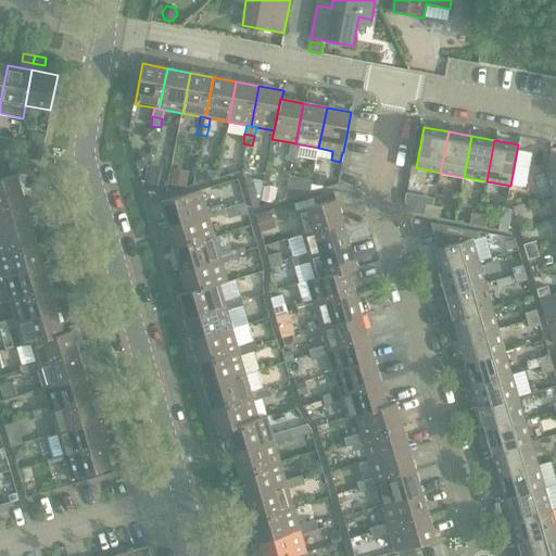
[(291,142),(289,151),(299,153),(300,144),(295,143),(291,142)]
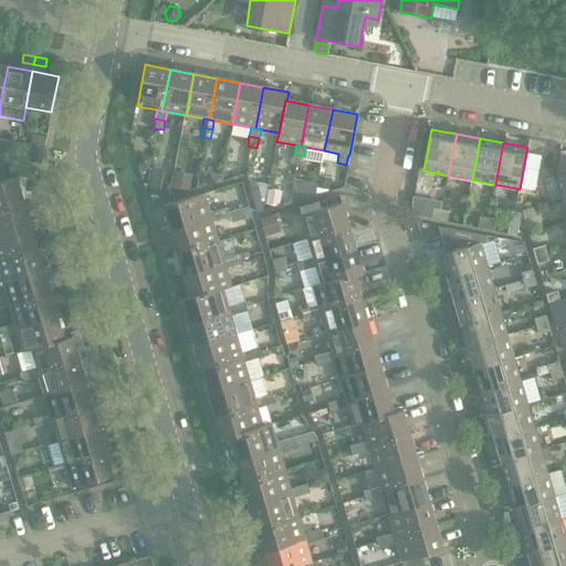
[(556,176),(563,199),(565,198),(565,149),(561,149),(556,176)]
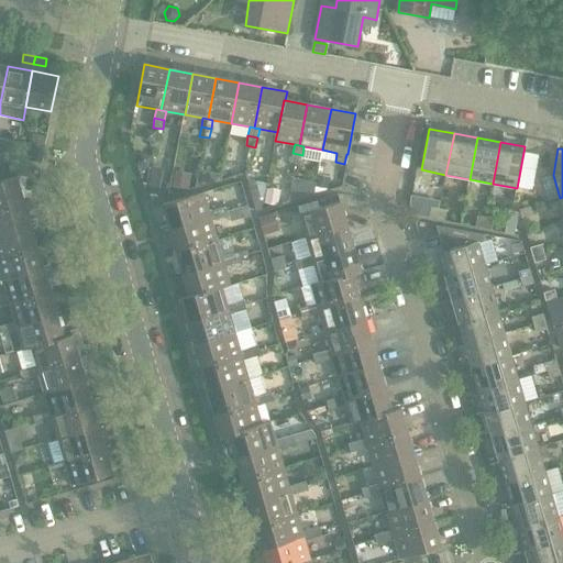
[(302,155),(293,153),(291,163),(300,164),(302,155)]
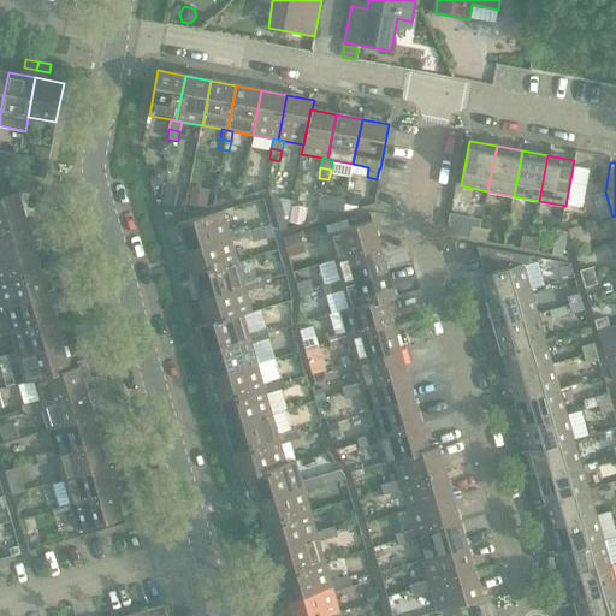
[(154,169),(150,179),(163,184),(166,172),(154,169)]
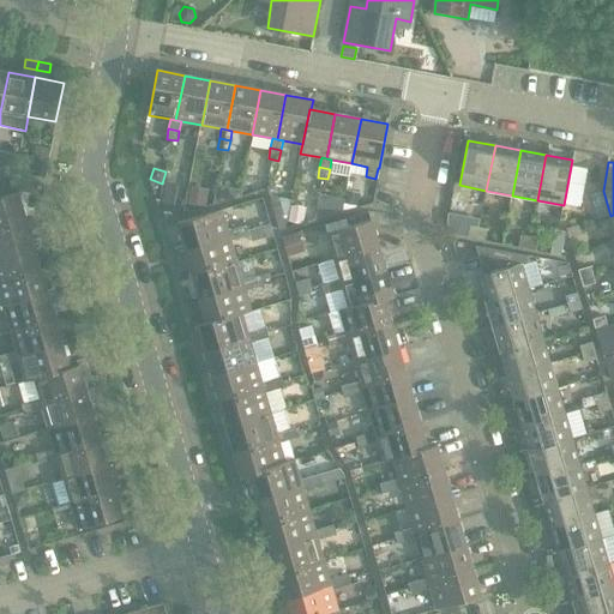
[(216,186),(212,205),(240,197),(241,191),(216,186)]
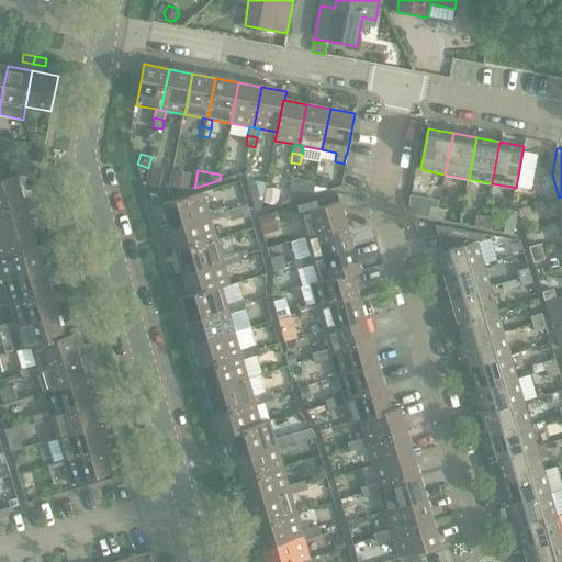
[(173,175),(171,187),(188,189),(190,178),(173,175)]
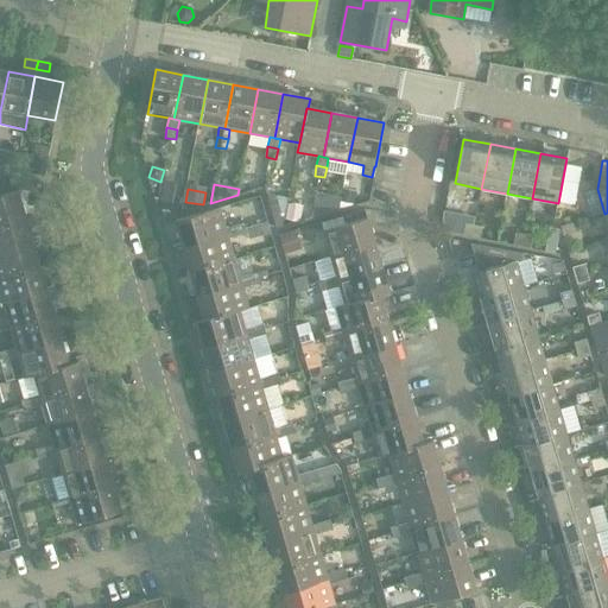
[(342,197),(341,202),(354,204),(356,191),(343,189),(342,197)]
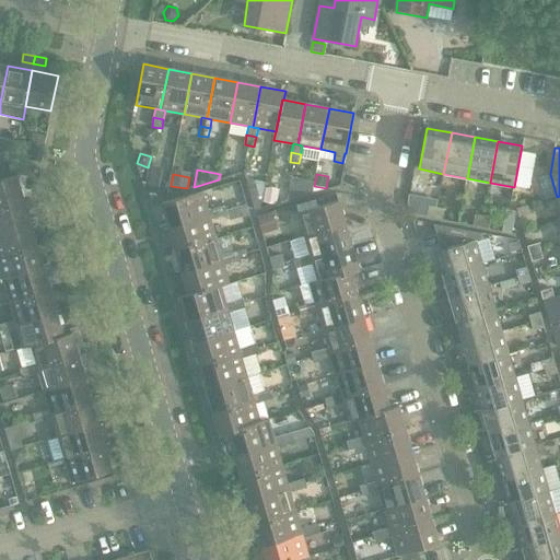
[(539,177),(546,200),(557,197),(550,174),(539,177)]
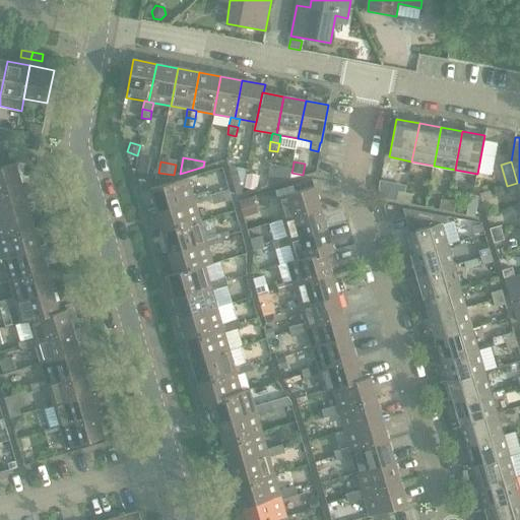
[(0,192),(22,186),(16,164),(0,168),(0,192)]
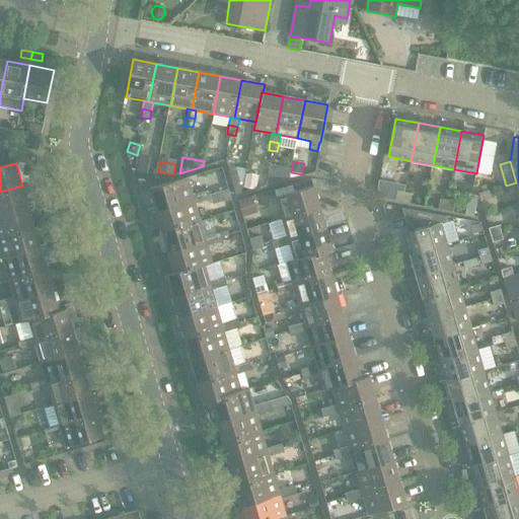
[(138,166),(136,178),(146,180),(148,168),(138,166)]
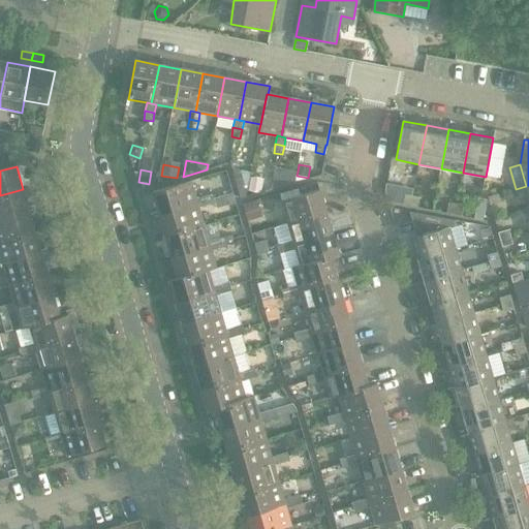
[(251,178),(248,190),(260,193),(263,180),(251,178)]
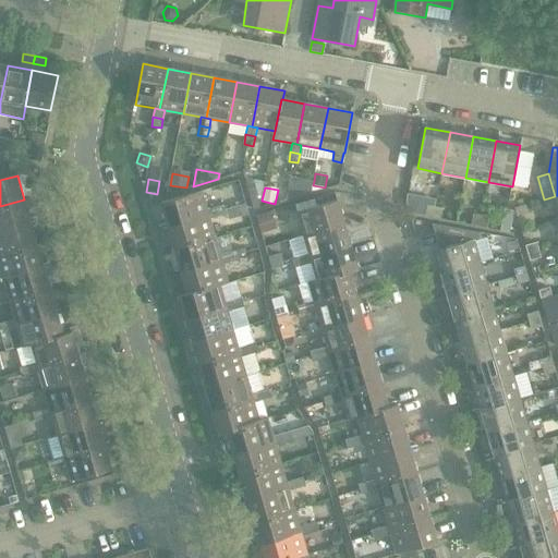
[(161,203),(168,227),(208,215),(209,219),(218,217),(216,207),(207,210),(202,191),(161,203)]
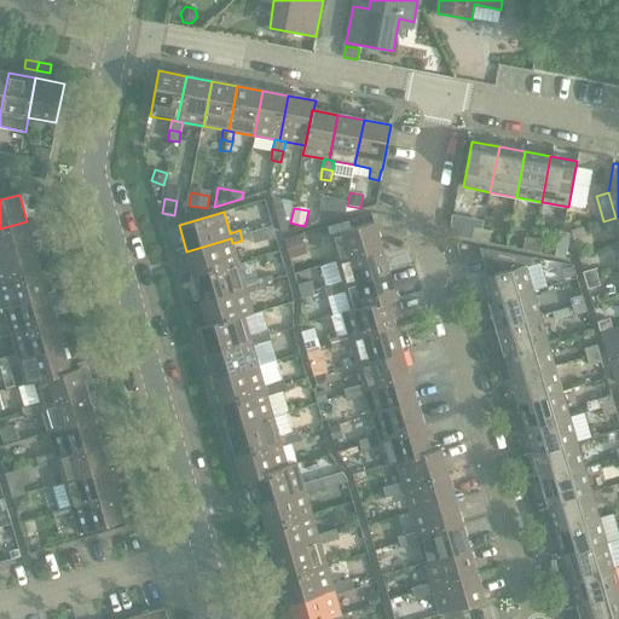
[(27,221),(0,229),(0,255),(34,246),(27,221)]
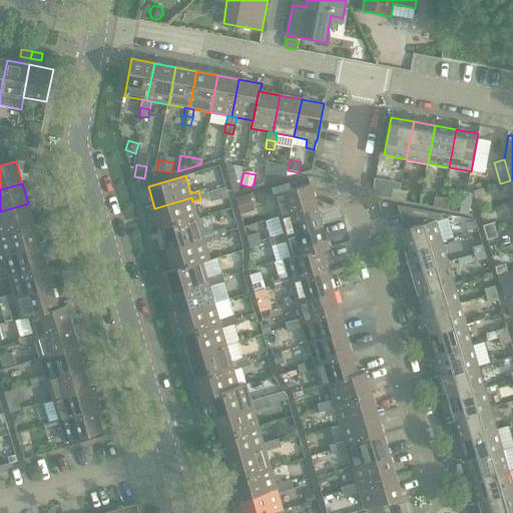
[(311,184),(274,194),(274,195),(277,203),(280,216),(317,205),(311,184)]
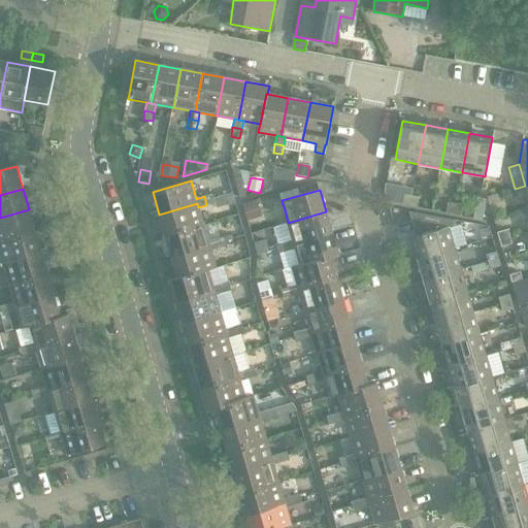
[(216,203),(212,194),(204,196),(206,205),(216,203)]
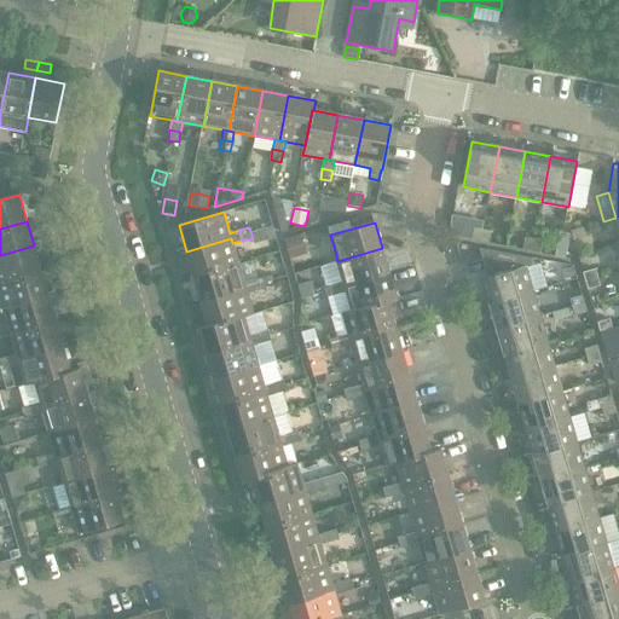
[(472,239),(480,242),(482,229),(474,227),(472,239)]
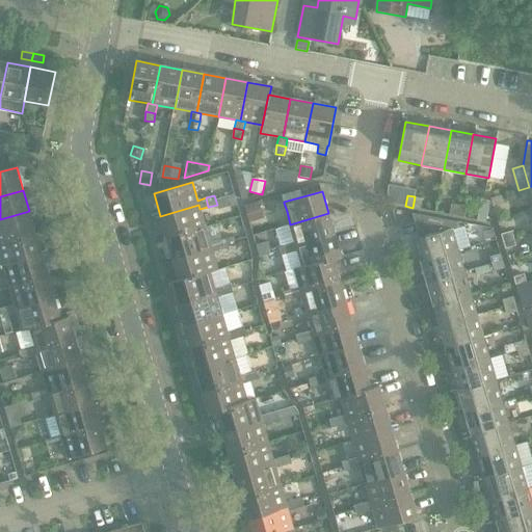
[(502,195),(491,198),(494,206),(504,203),(502,195)]
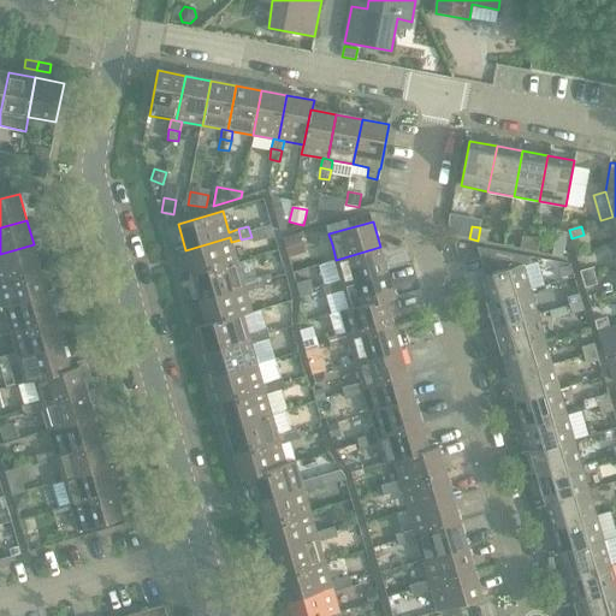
[(480,227),(478,241),(486,242),(489,230),(480,227)]
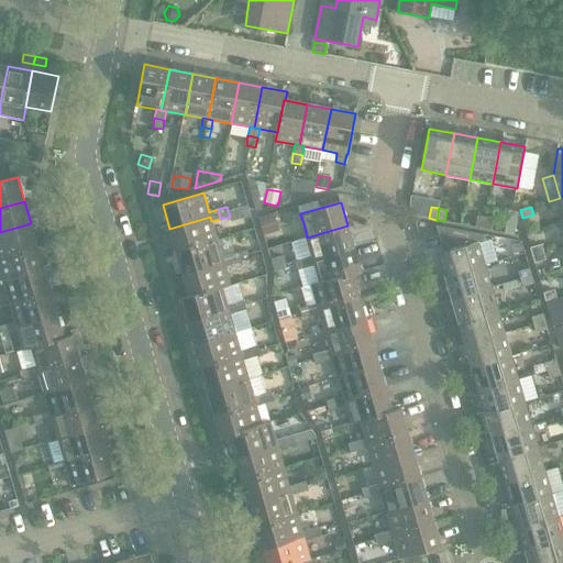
[(510,210),(506,233),(508,233),(515,234),(519,212),(510,210)]
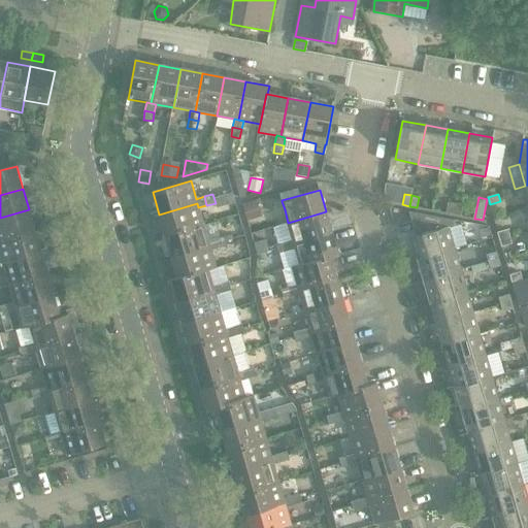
[(254,201),(242,204),(246,220),(258,217),(254,201)]
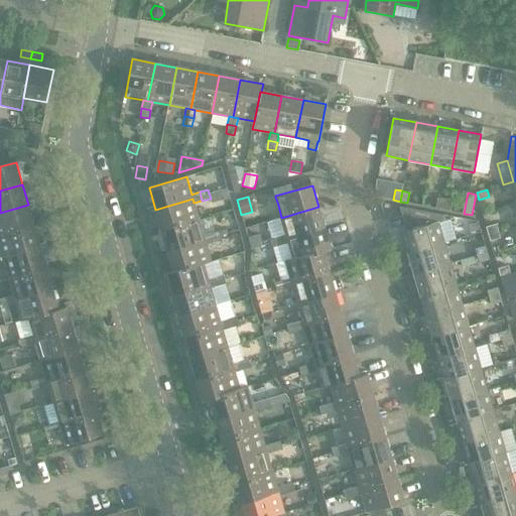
[(436,208),(443,210),(445,200),(438,198),(436,208)]
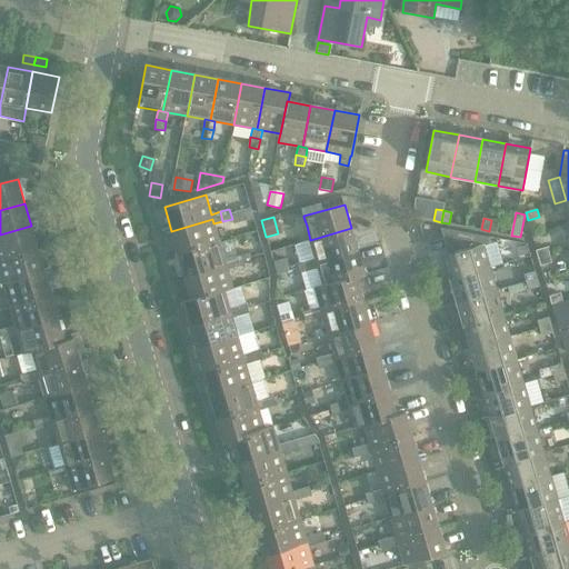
[(212,219),(171,231),(178,253),(219,242),(213,223),(212,219)]
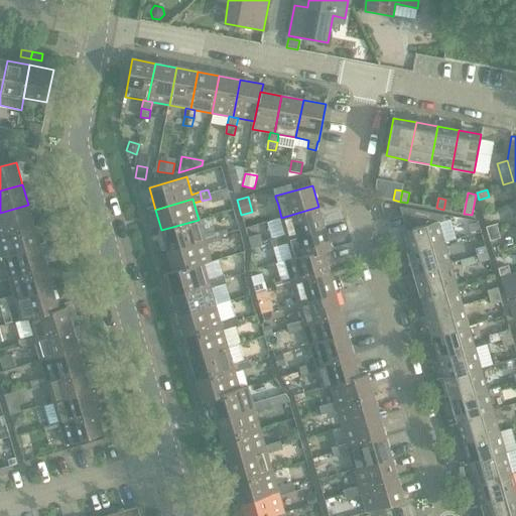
[(445,200),(443,210),(450,211),(453,201),(445,200)]
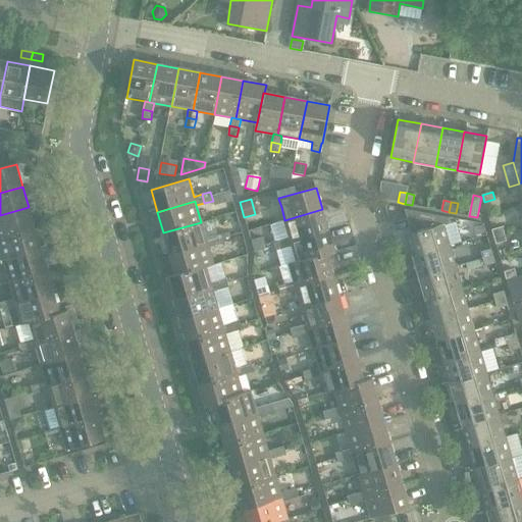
[(0,238),(35,228),(29,207),(0,215),(0,238)]
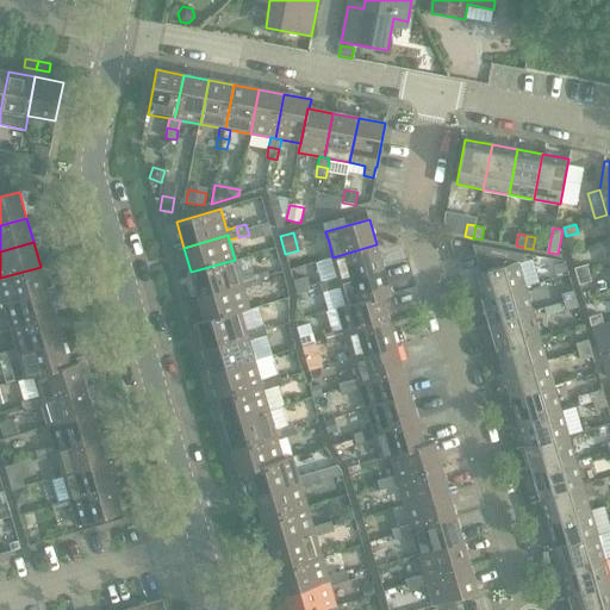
[(377,244),(332,257),(338,277),(341,281),(384,269),(377,244)]
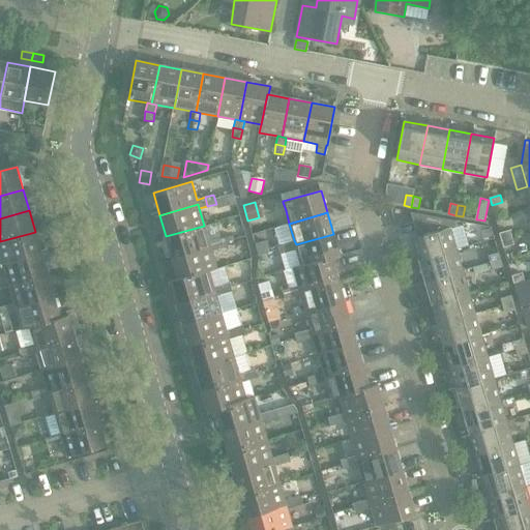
[(412,238),(418,261),(457,249),(450,228),(458,226),(455,222),(411,213),(418,236),(412,238)]
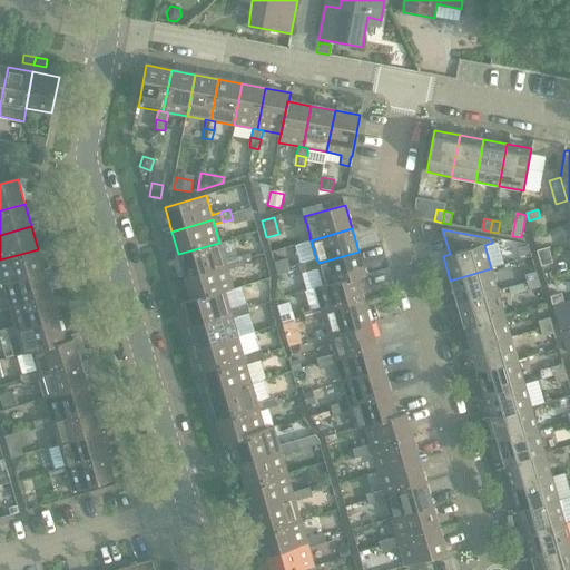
[(219,243),(178,254),(185,277),(226,265),(227,271),(236,267),(234,258),(225,261),(219,243)]
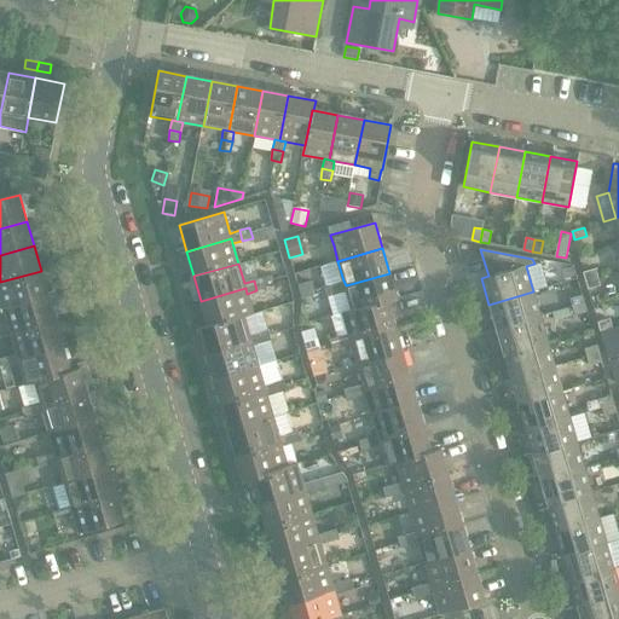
[(577,276),(574,267),(562,271),(565,279),(577,276)]
